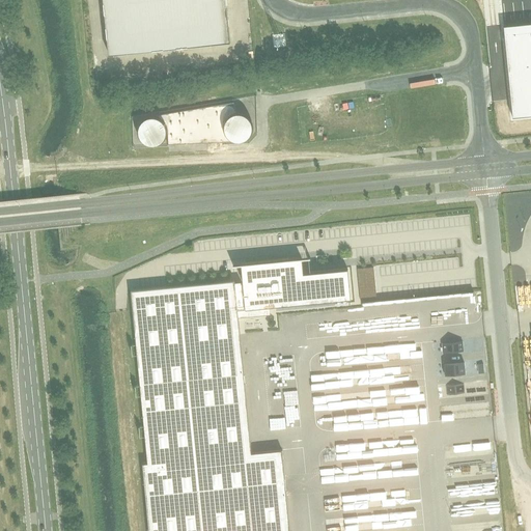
[(103,0),(109,55),(230,43),(226,0),(103,0)]
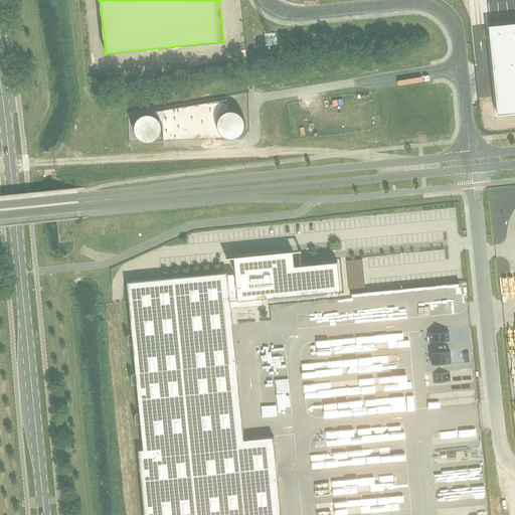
[(514,22),(488,25),(497,114),(514,112),(514,22)]
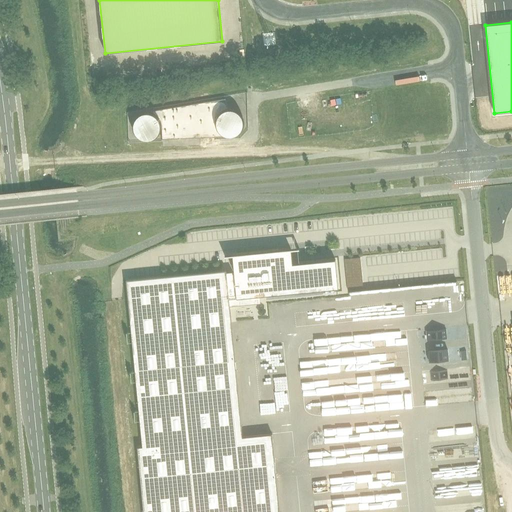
[(162,126),(162,127),(162,139),(184,138),(183,127),(216,126),(216,124),(216,123),(216,121),(216,120),(216,118),(217,117),(218,116),(219,115),(219,113),(221,112),(222,111),(223,111),(224,110),(226,109),(227,109),(225,99),(151,111),(151,113),(153,113),(154,114),(155,115),(156,115),(157,116),(158,118),(159,119),(160,120),(161,121),(161,123),(161,124),(162,126)]
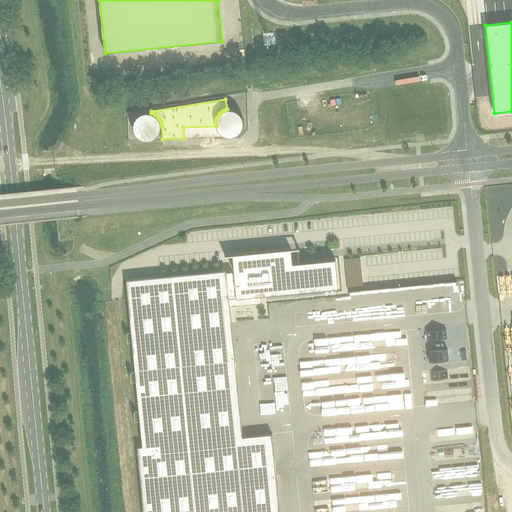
[(216,124),(216,126),(217,127),(217,129),(218,130),(219,131),(219,132),(220,133),(222,134),(223,135),(224,136),(225,136),(227,137),(228,137),(230,137),(231,137),(233,137),(234,136),(235,136),(237,135),(238,134),(239,134),(240,132),(241,131),(242,130),(243,129),(243,127),(244,126),(244,125),(244,123),(244,122),(243,120),(243,119),(242,117),(242,116),(241,115),(240,114),(239,113),(238,112),(236,111),(235,110),(234,110),(232,110),(231,109),(229,109),(228,110),(226,110),(225,110),(224,111),(222,112),(221,113),(220,114),(219,115),(218,116),(218,117),(217,119),(217,120),(216,121),(216,123),(216,124)]
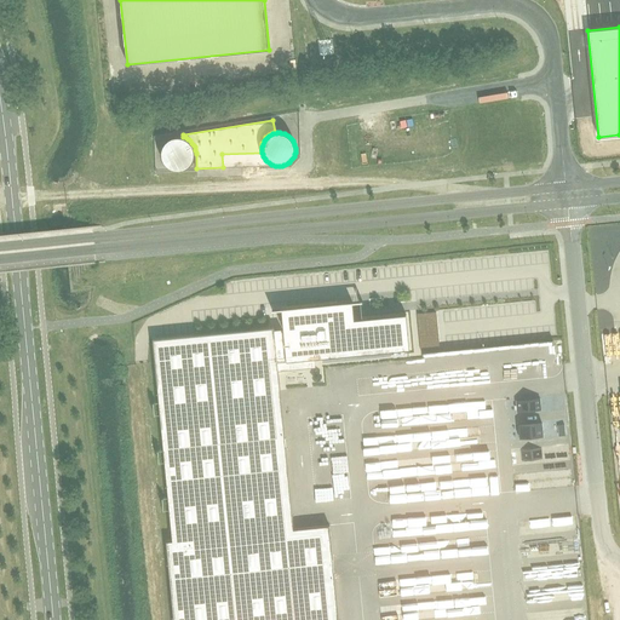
[(161,151),(161,153),(161,155),(162,156),(162,159),(162,160),(164,161),(165,164),(166,165),(167,166),(168,167),(170,167),(171,168),(173,170),(174,170),(177,170),(178,170),(181,170),(182,170),(183,170),(185,168),(187,167),(188,167),(189,166),(190,165),(191,164),(193,161),(194,160),(194,159),(195,156),(195,155),(195,153),(195,151),(195,150),(194,148),(194,147),(193,145),(191,143),(190,142),(189,141),(188,139),(187,138),(185,138),(183,137),(182,137),(181,137),(178,137),(177,137),(174,137),(173,137),(171,138),(170,138),(168,139),(167,141),(166,142),(165,143),(164,145),(162,147),(162,148),(162,150),(161,151)]
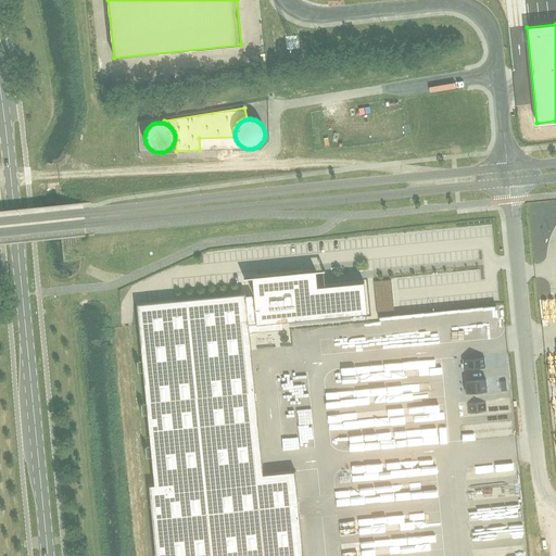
[(207,140),(207,149),(232,149),(232,139),(207,140)]
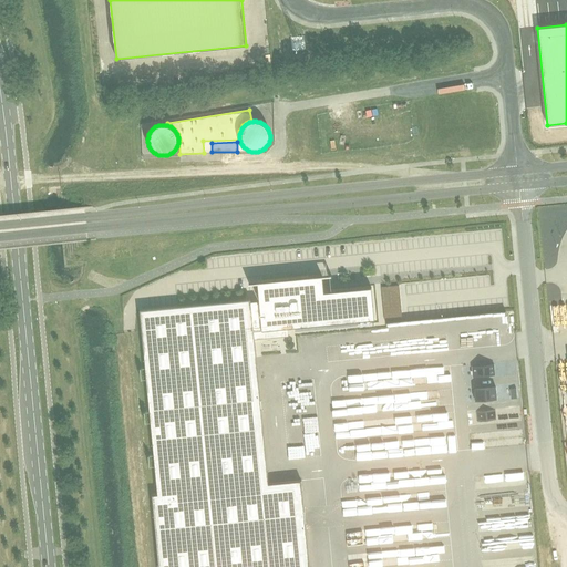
[(340,147),(326,147),(326,157),(340,157),(340,147)]
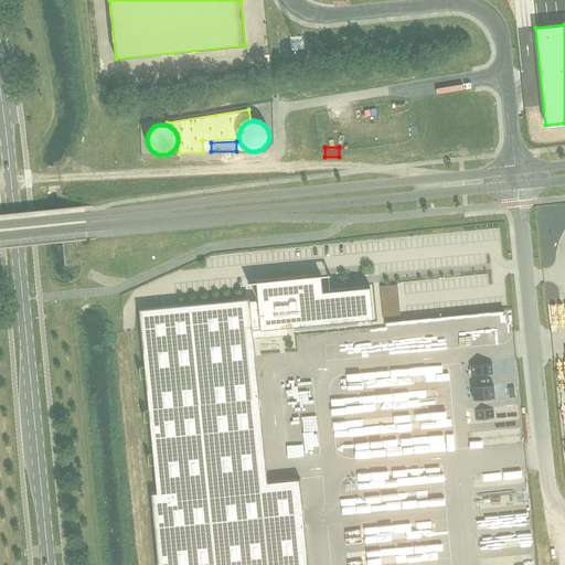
[(308,564),(300,479),(268,482),(254,339),(263,338),(263,329),(287,327),(373,318),(370,287),(323,291),(322,284),(321,275),(257,281),(258,300),(251,300),(251,298),(139,309),(157,492),(151,493),(158,564),(308,564)]
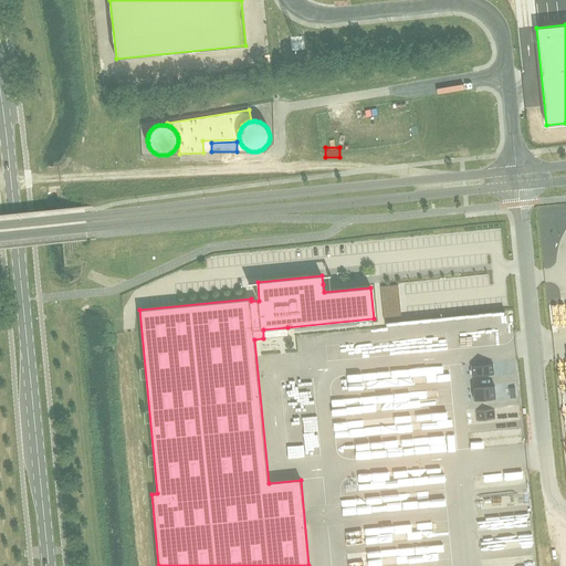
[(493,364),(471,366),(472,376),(494,375),(493,364)]
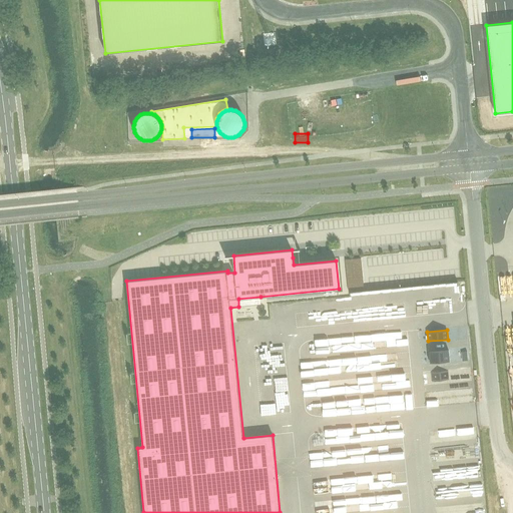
[(449,350),(429,352),(430,363),(450,361),(449,350)]
